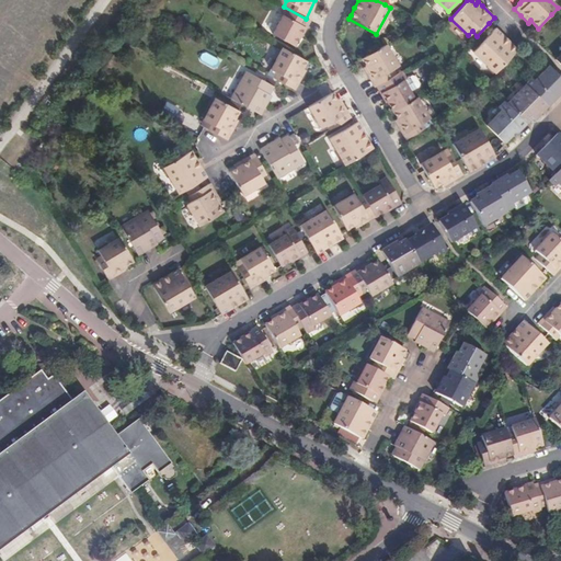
[(306,19),(284,7),(279,14),(283,15),(273,35),(294,47),(299,37),(300,37),(304,33),(310,21),(306,19)]
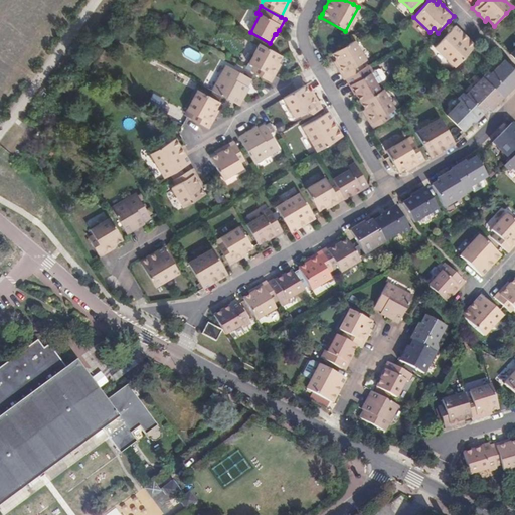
[(459,31),(454,26),(433,47),(454,68),(463,58),(475,46),(469,40),(459,31)]
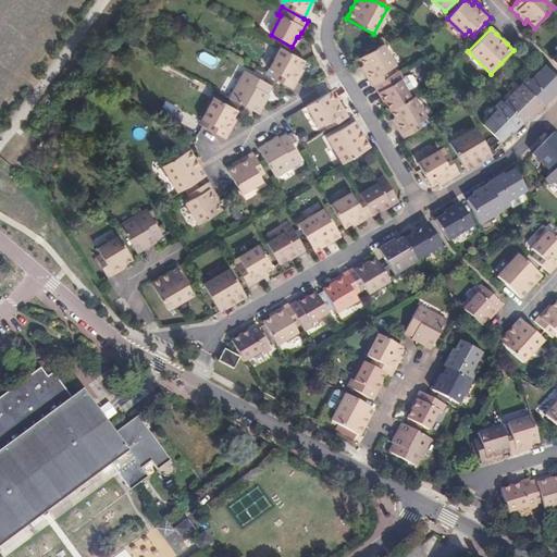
[(394,65),(382,45),(359,59),(362,65),(360,67),(363,73),(366,76),(371,86),(372,85),(394,72),(391,67),(394,65)]
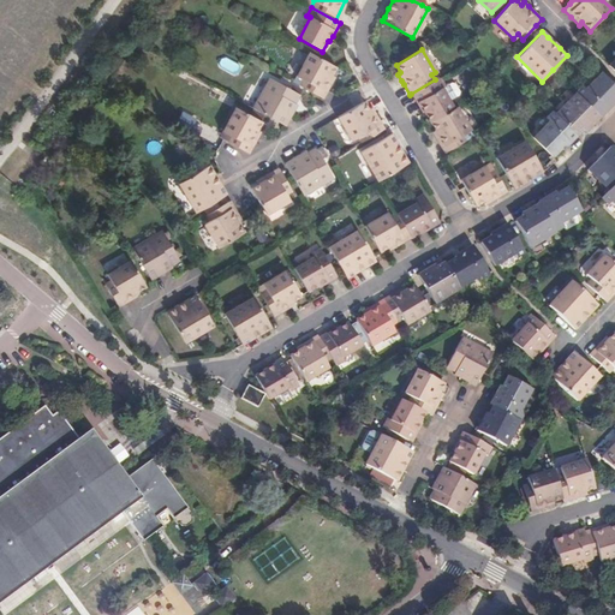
[(303,81),(299,87),(323,99),(335,77),(332,75),(335,67),(321,59),(310,53),(297,77),(303,81)]
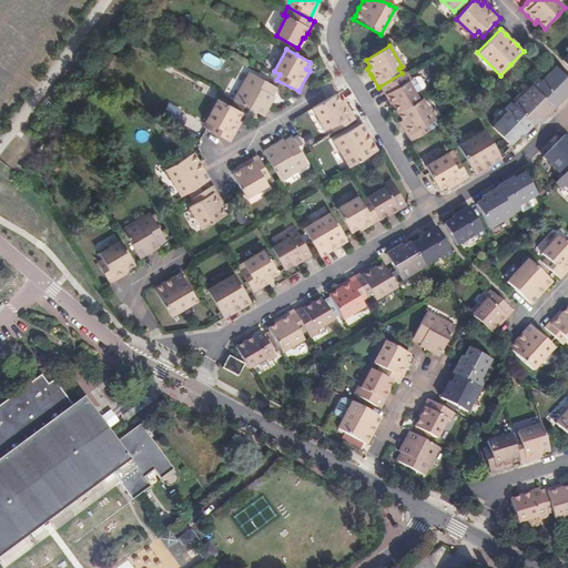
[(205,54),(203,62),(216,66),(217,58),(205,54)]
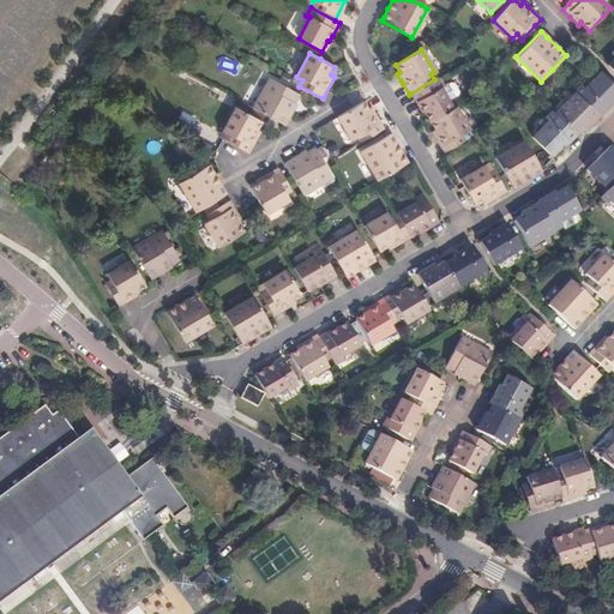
[(581,86),(575,92),(599,116),(607,107),(613,101),(612,98),(613,96),(613,85),(601,72),(584,89),(581,86)]
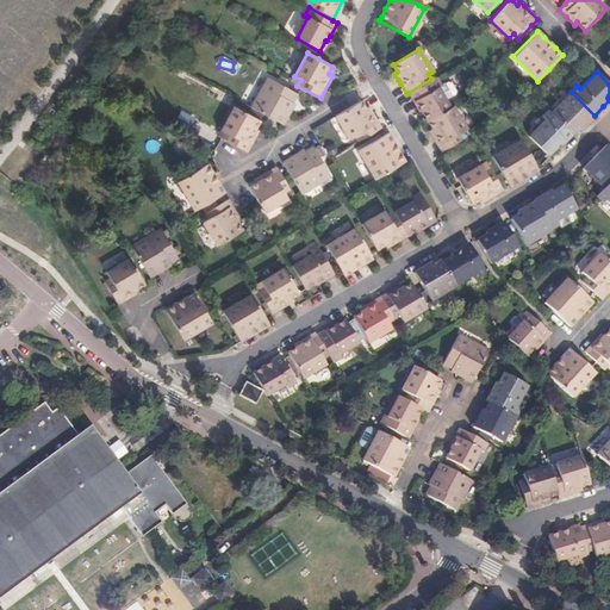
[(437,75),(431,79),(408,93),(414,103),(418,110),(419,109),(427,122),(450,107),(437,86),(442,83),(437,75)]
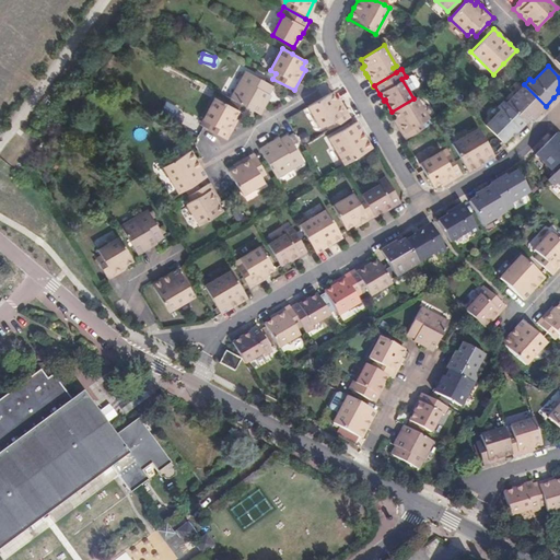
[(245,71),(231,100),(259,115),(269,95),(268,95),(273,86),(245,71)]
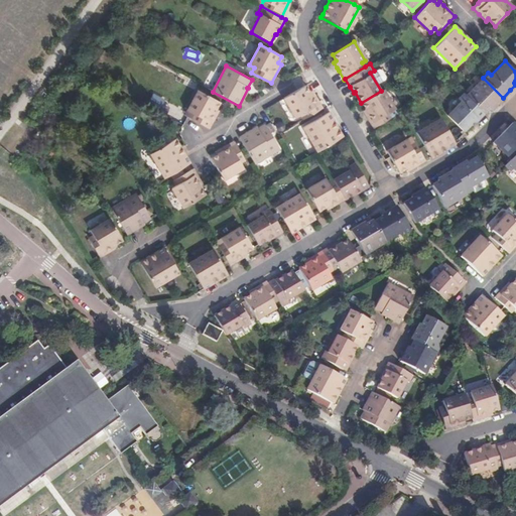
[(503,98),(483,78),(466,96),(484,114),(490,108),(491,109),(494,107),(503,98)]
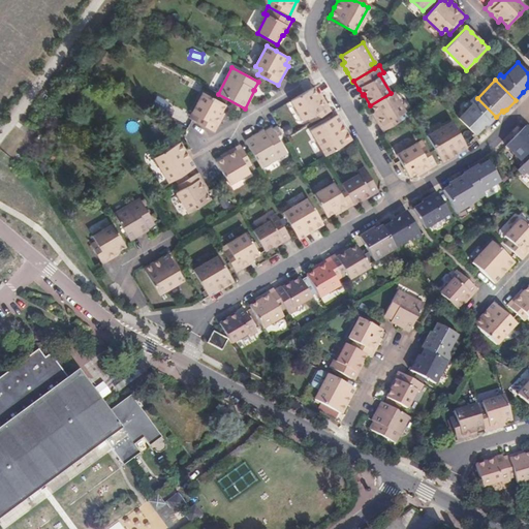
[(317,94),(313,87),(291,100),(304,121),(308,118),(311,123),(331,111),(319,92),(317,94)]
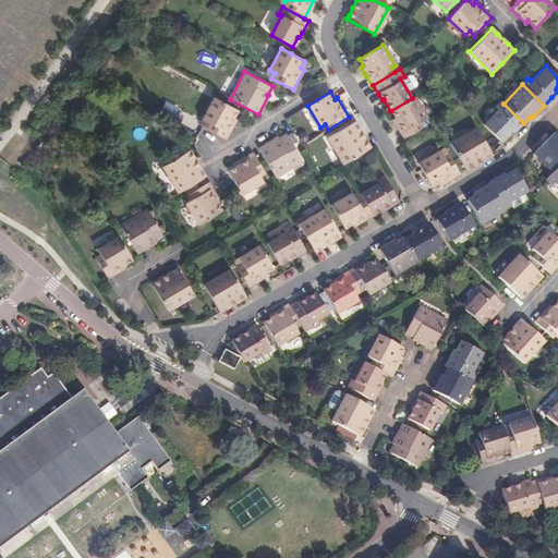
[(414,97),(412,98),(390,111),(395,117),(391,119),(393,122),(403,138),(425,125),(422,120),(426,118),(414,97)]
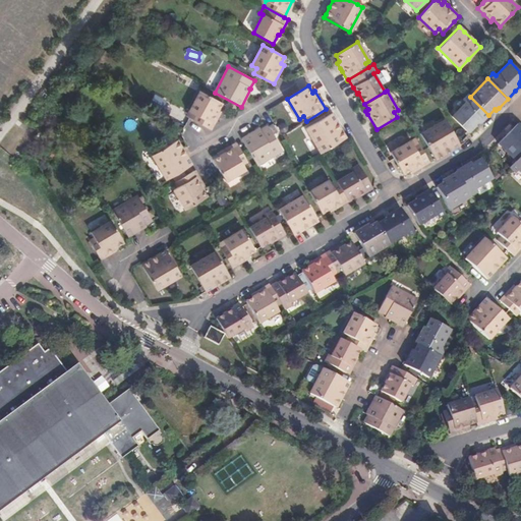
[(192,113),(189,118),(211,130),(215,122),(220,115),(221,112),(217,110),(220,103),(197,92),(187,110),(192,113)]
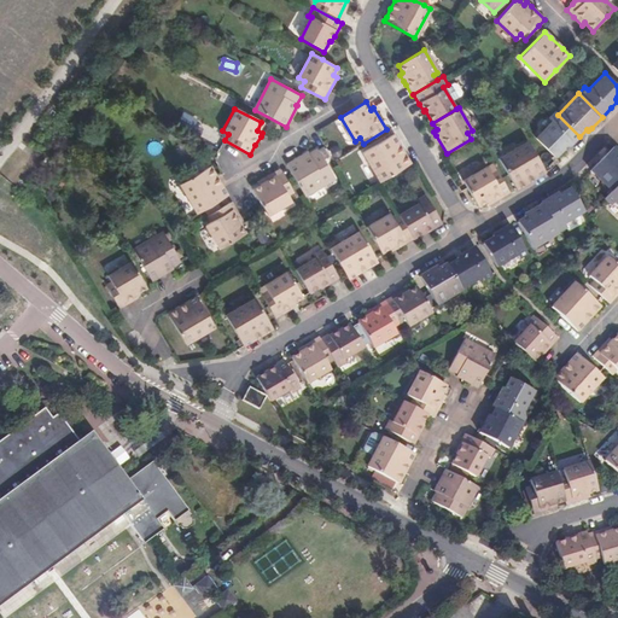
[(178,122),(191,129),(197,120),(184,111),(178,122)]
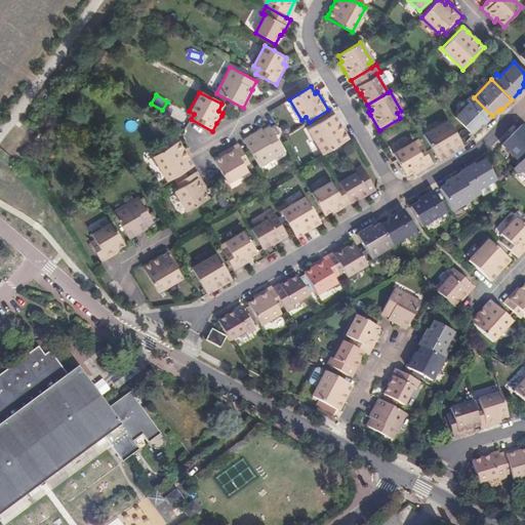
[(474,97),(472,95),(466,103),(468,105),(454,118),(470,133),(478,126),(480,127),(483,124),(492,116),(474,97)]
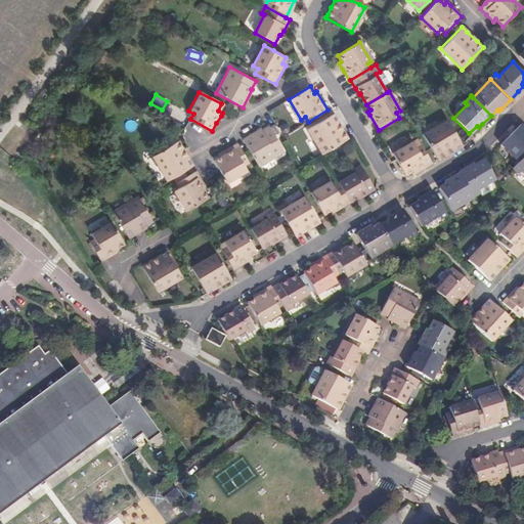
[(308,130),(322,154),(348,139),(342,129),(337,121),(334,115),(308,130)]
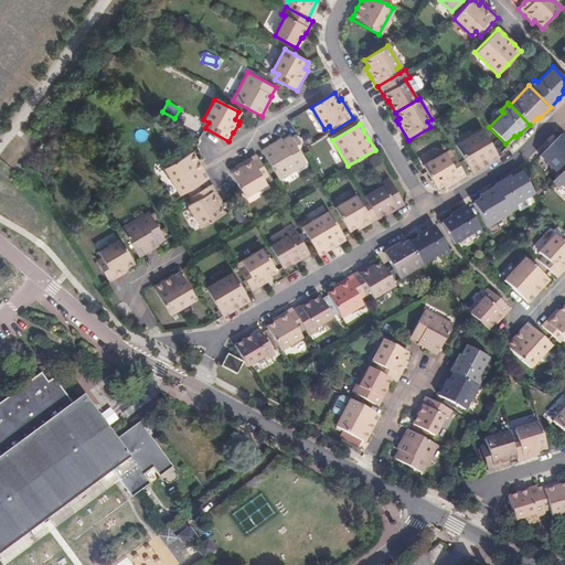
[(142,142),(148,134),(138,129),(134,137),(142,142)]
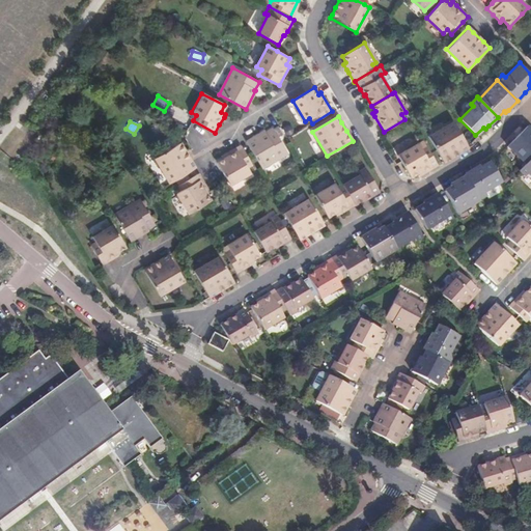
[(455,156),(468,148),(452,122),(428,137),(444,163),(455,156)]
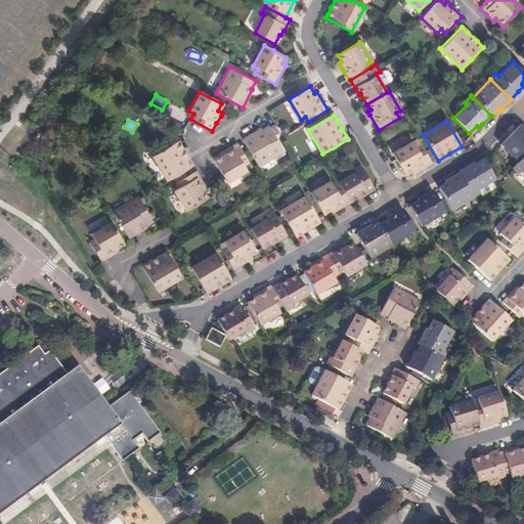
[(251,135),(243,140),(258,166),(284,151),(268,126),(261,130),(260,129),(251,135)]
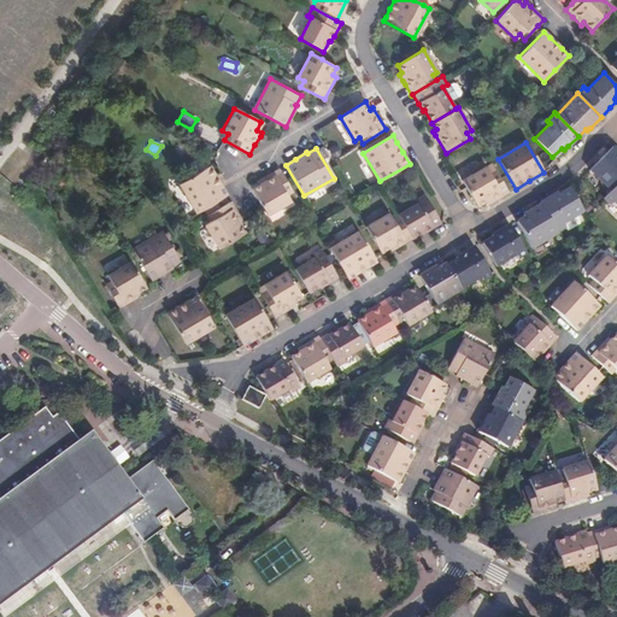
[(612,148),(589,172),(610,193),(616,184),(616,152),(613,148),(612,148)]
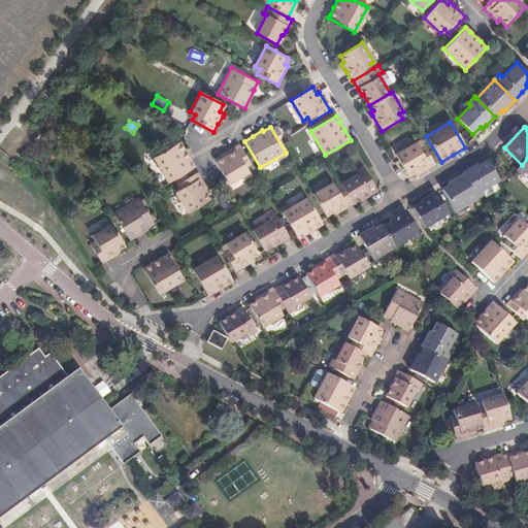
[(189,158),(186,152),(179,141),(154,157),(168,182),(194,166),(189,158)]
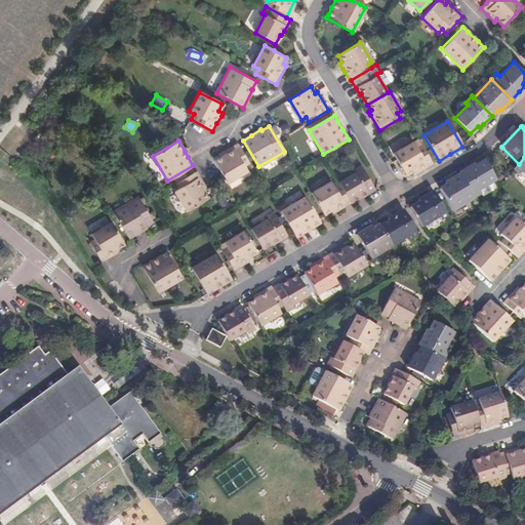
[(433,164),(420,144),(415,147),(413,143),(393,154),(403,170),(406,175),(412,171),(414,174),(422,170),(433,164)]
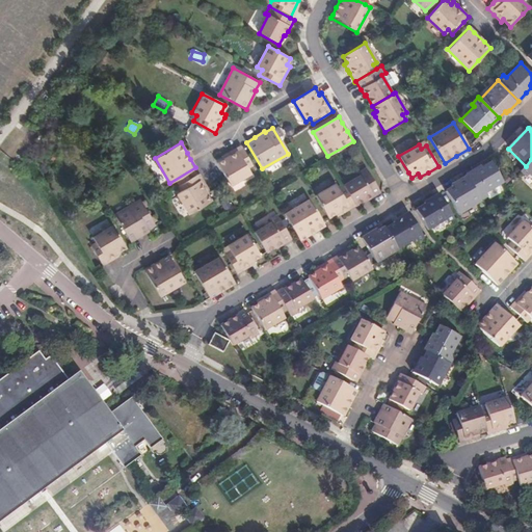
[(217,163),(223,174),(229,184),(249,171),(246,167),(250,164),(240,145),(232,151),(221,156),(223,159),(217,163)]
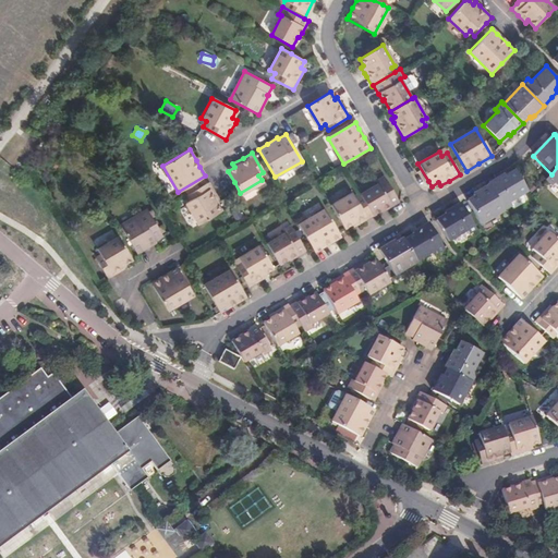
[(557,167),(552,174),(545,181),(550,186),(554,184),(557,189),(557,167)]
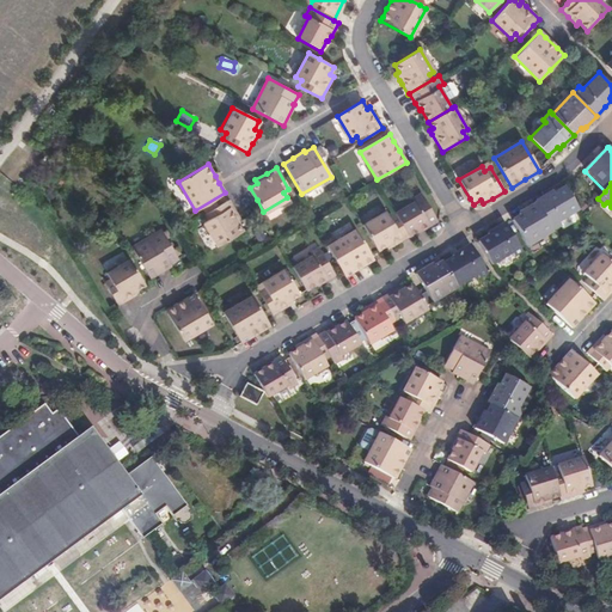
[(534,203),(536,204),(551,231),(560,225),(557,221),(577,210),(564,188),(554,195),(552,193),(543,199),(534,203)]
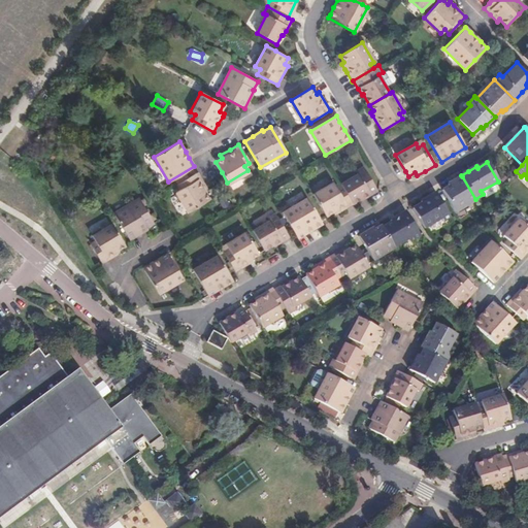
[(340,184),(353,204),(362,199),(362,200),(368,197),(377,191),(362,164),(355,169),(357,173),(340,184)]
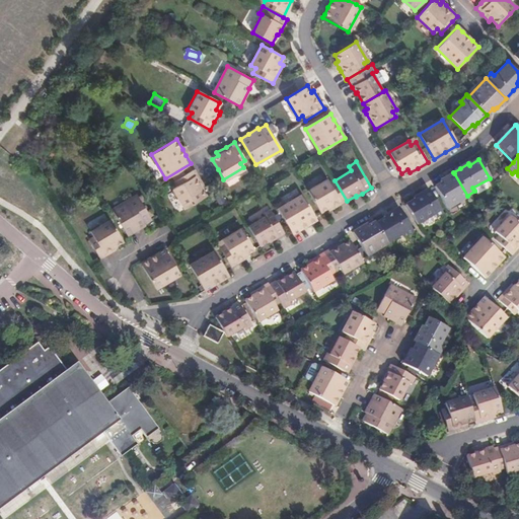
[(194,169),(173,182),(177,190),(173,192),(183,210),(206,197),(202,191),(205,189),(203,184),(194,169)]
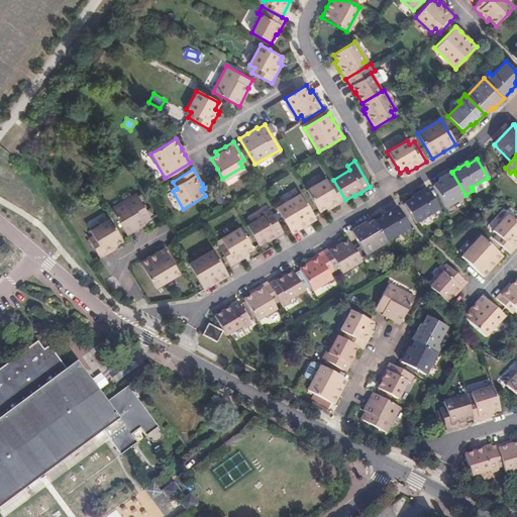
[(439,184),(432,188),(445,209),(467,197),(466,195),(452,173),(441,180),(438,182),(439,184)]
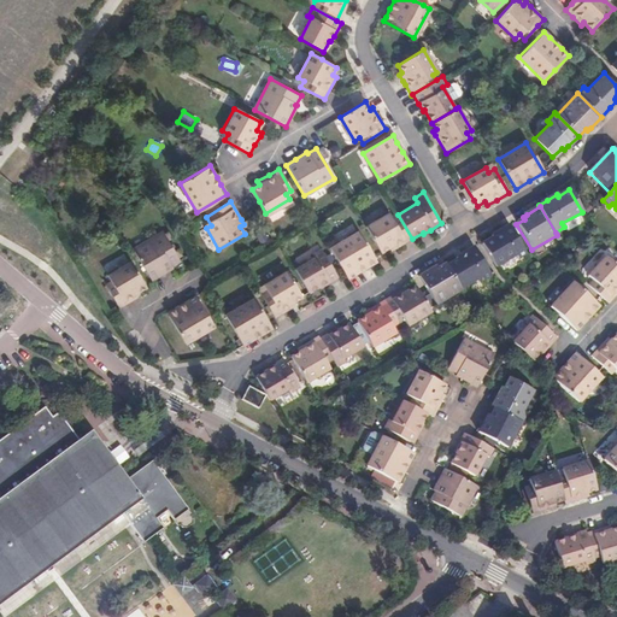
[(394,209),(365,227),(381,253),(388,248),(391,252),(398,247),(412,239),(398,215),(394,209)]
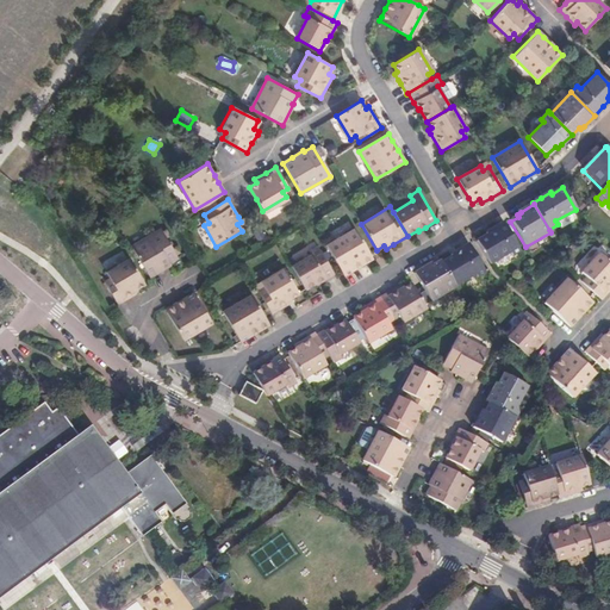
[(485,236),(474,242),(487,263),(508,253),(510,256),(518,251),(503,223),(491,230),(484,234),(485,236)]
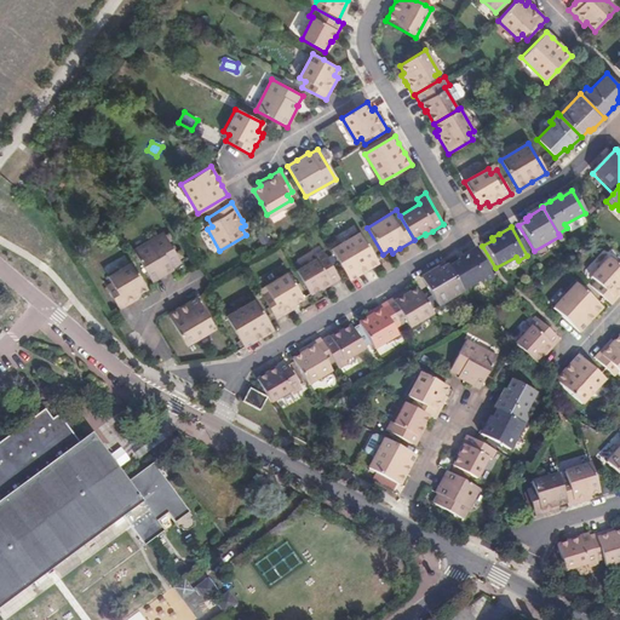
[(360,233),(331,250),(346,275),(349,280),(357,275),(367,270),(378,263),(360,233)]
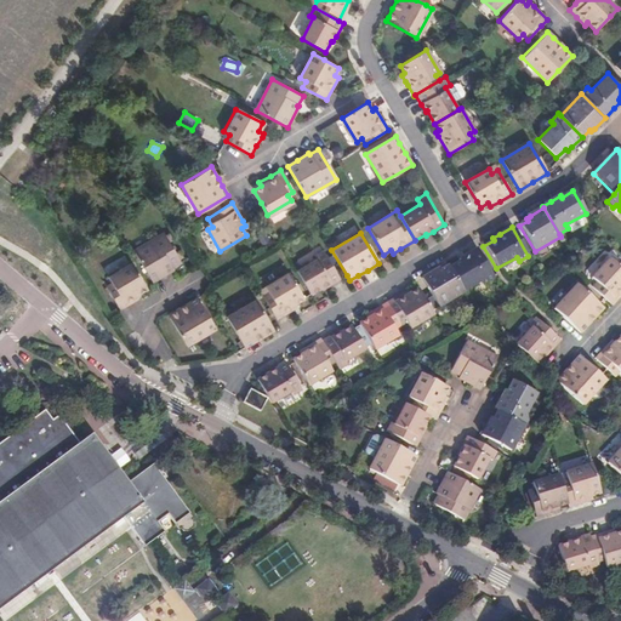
[(161,234),(134,251),(152,284),(163,278),(176,269),(174,266),(178,263),(161,234)]
